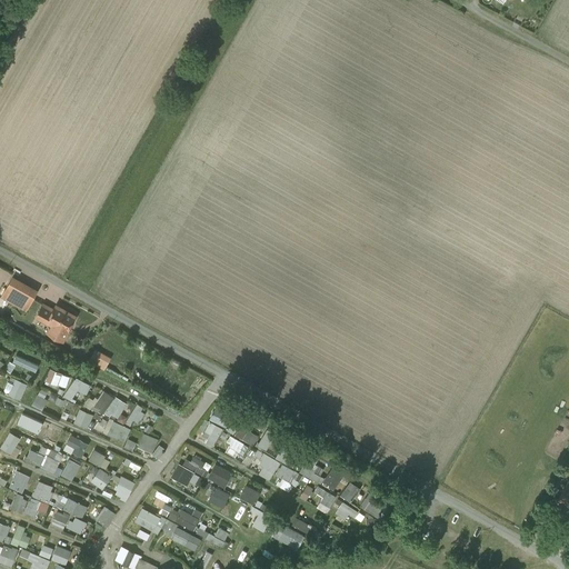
[(38,290),(12,276),(0,297),(27,310),(38,290)]
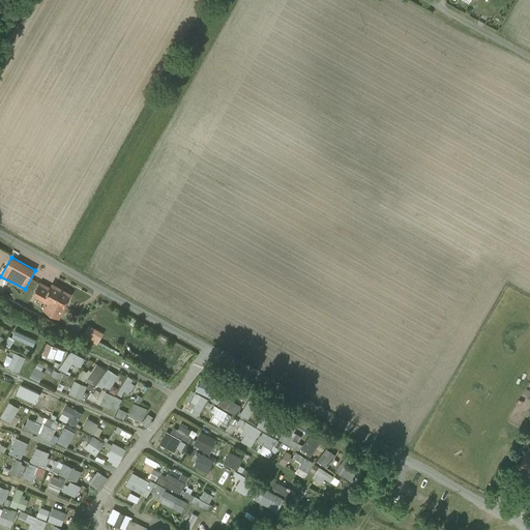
[(69,294),(52,285),(50,289),(40,284),(35,293),(49,301),(45,308),(58,317),(63,308),(62,307),(69,294)]
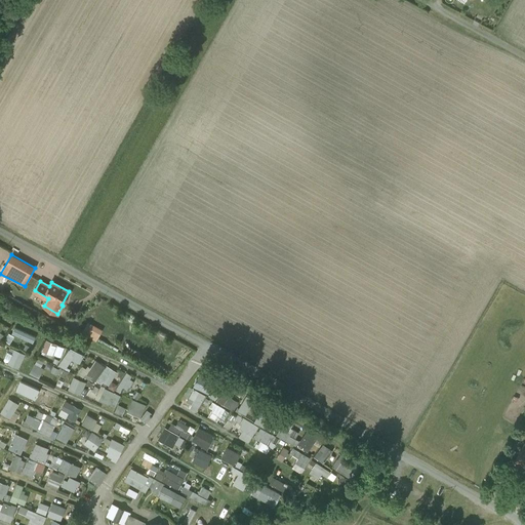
[(83,332),(98,340),(105,329),(89,321),(83,332)]
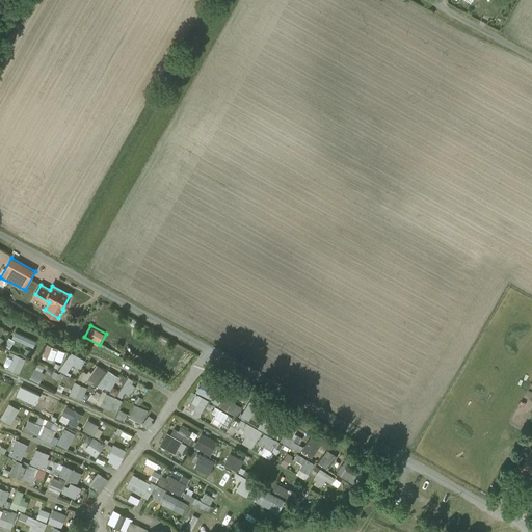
[(17,330),(14,338),(35,348),(38,341),(17,330)]
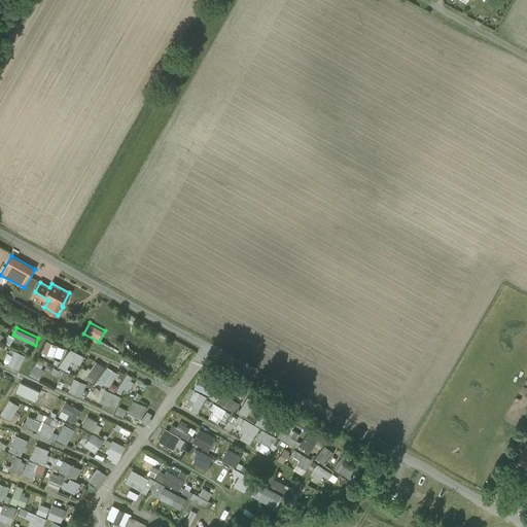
[(9,335),(6,342),(12,345),(15,337),(9,335)]
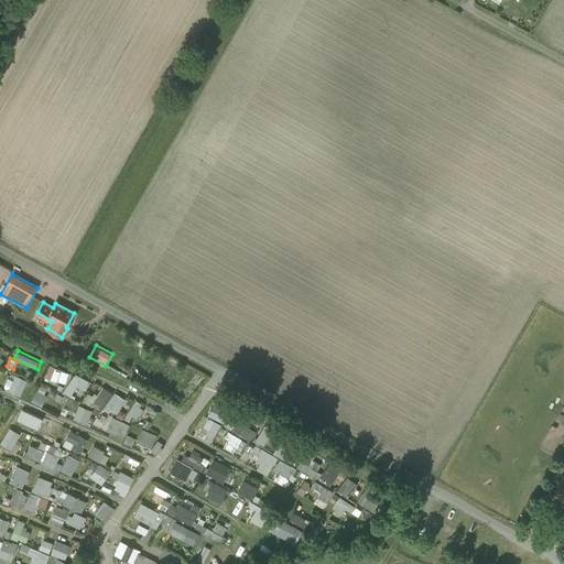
[(45,376),(65,384),(71,373),(52,364),(45,376)]
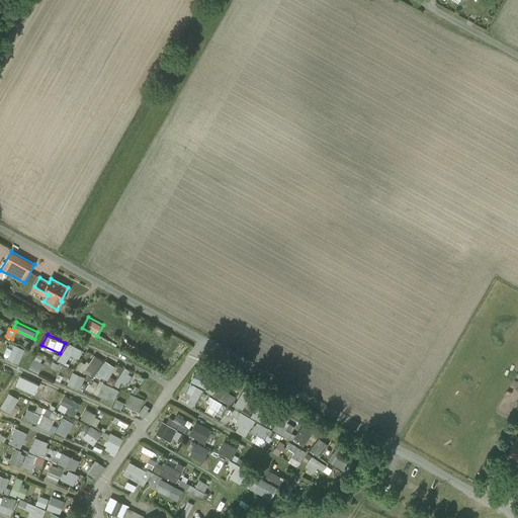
[(73,354),(80,358),(85,351),(71,342),(59,359),(66,364),(73,354)]
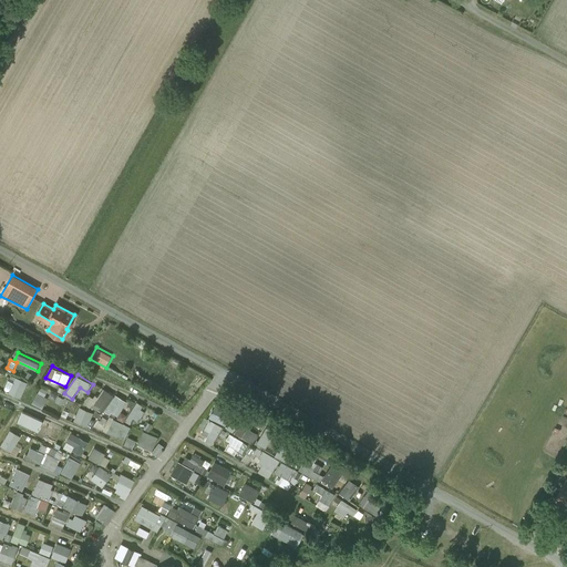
[(88,400),(116,420),(129,402),(115,392),(114,394),(104,387),(95,400),(90,395),(88,400)]
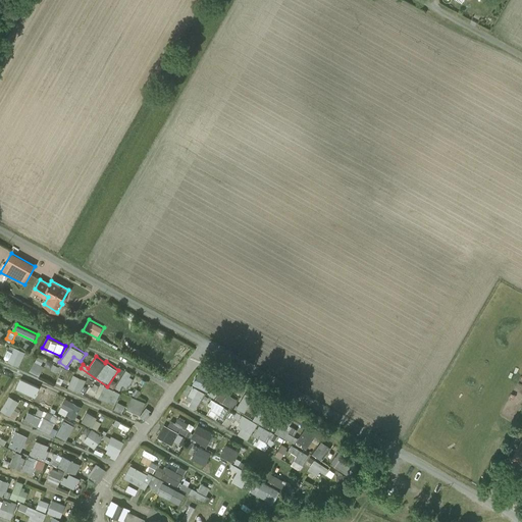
[(125,393),(135,374),(126,369),(116,387),(125,393)]
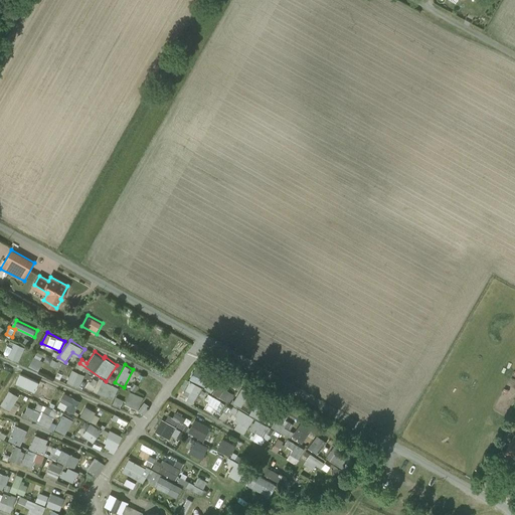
[(191,378),(206,386),(212,375),(197,367),(191,378)]
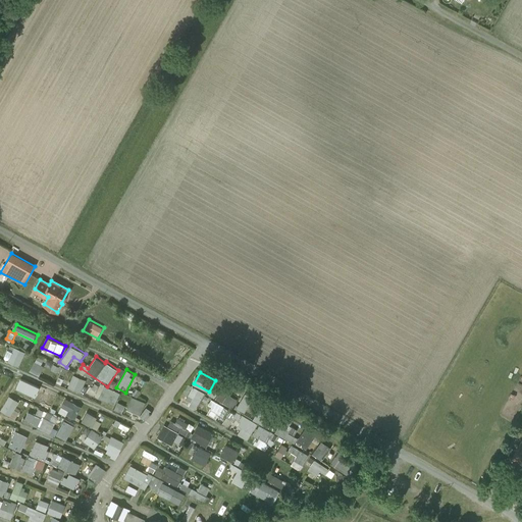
[(74,374),(68,387),(80,393),(86,379),(74,374)]
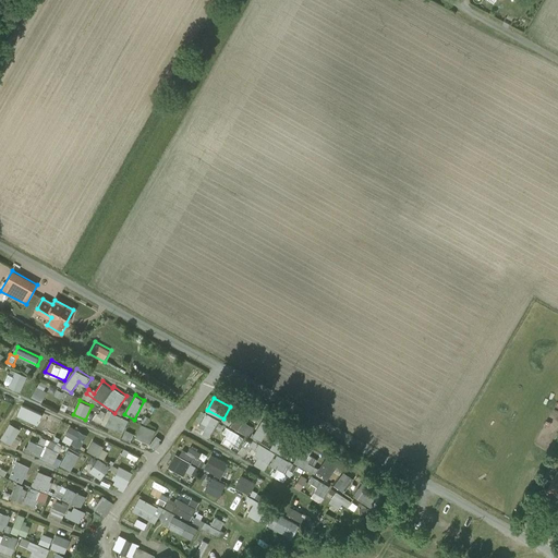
[(242,407),(231,427),(250,437),(255,426),(245,421),(251,411),(242,407)]
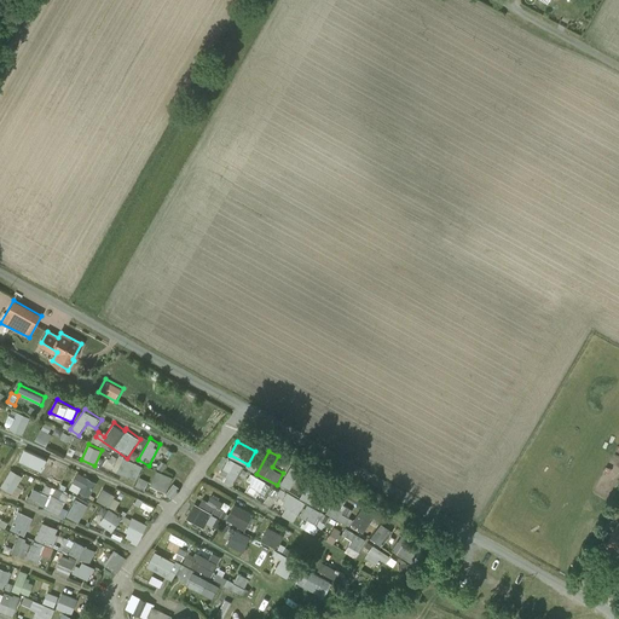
[(137,480),(144,466),(126,456),(119,470),(137,480)]
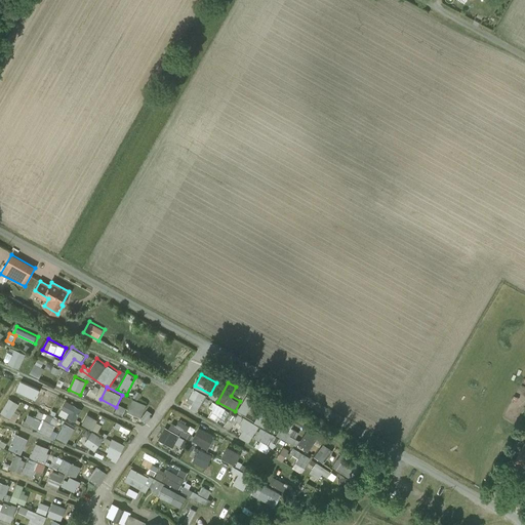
[(129,395),(139,399),(143,393),(131,389),(129,395)]
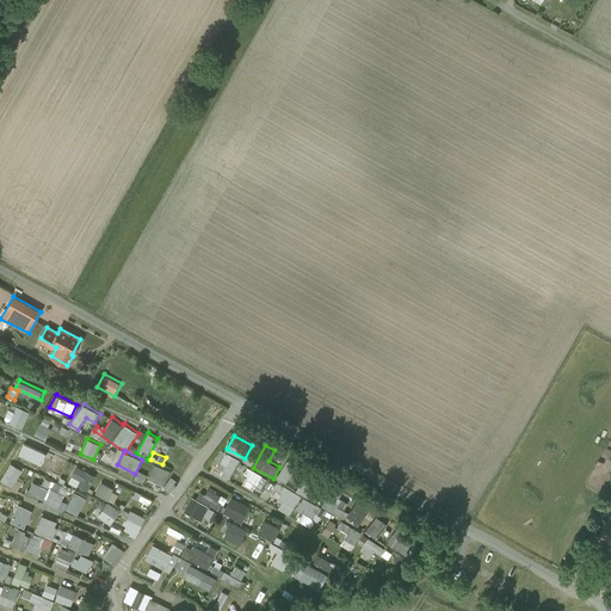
[(288,482),(298,466),(289,460),(278,476),(288,482)]
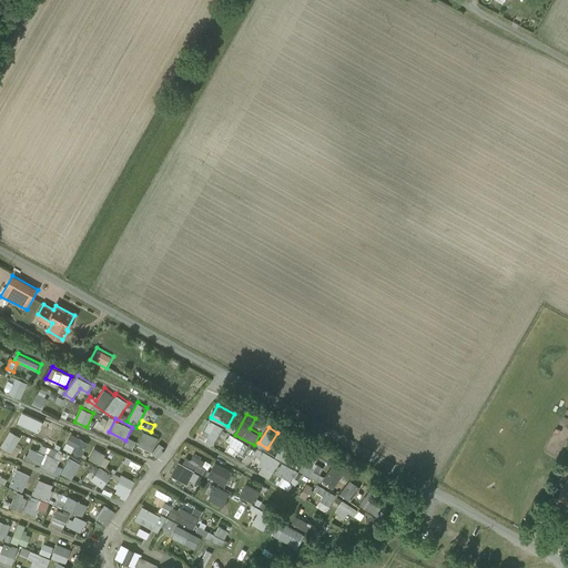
[(165,445),(158,443),(160,437),(145,430),(139,446),(162,455),(165,445)]
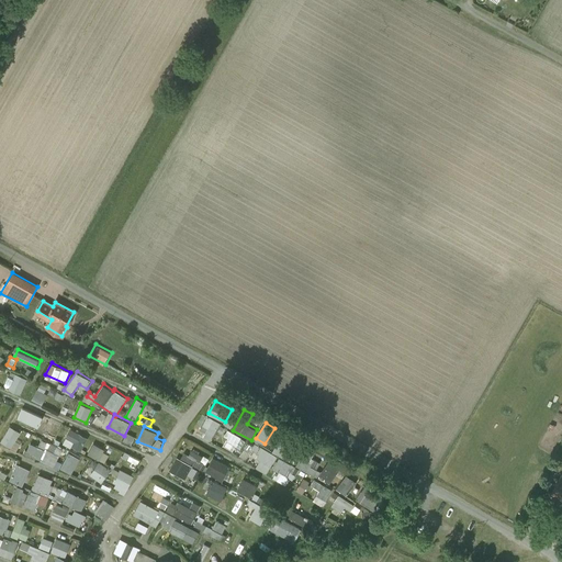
[(80,433),(72,445),(81,451),(89,438),(80,433)]
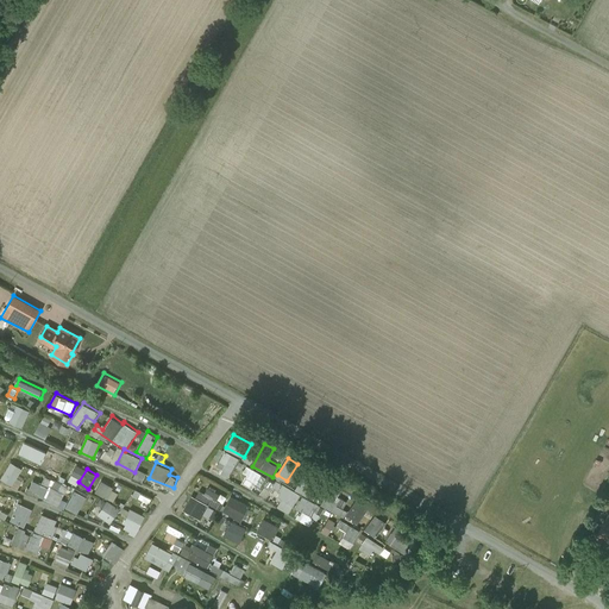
[(139,469),(135,477),(143,482),(148,472),(139,469)]
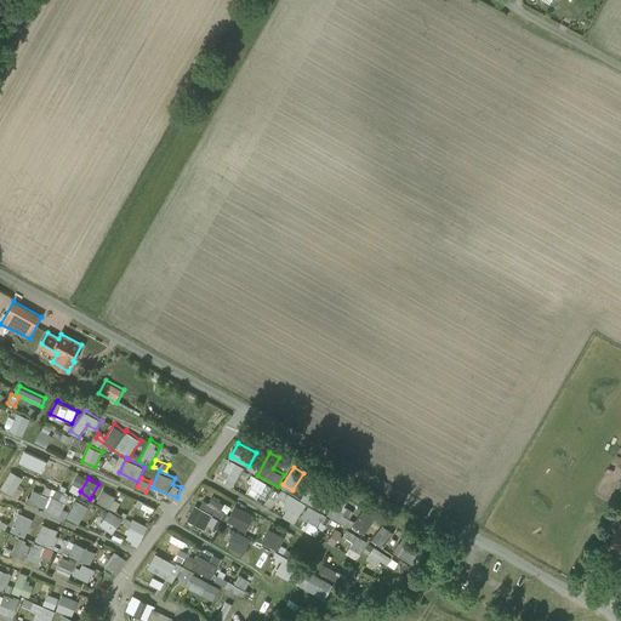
[(320,510),(324,502),(319,499),(324,490),(312,483),(302,499),(320,510)]
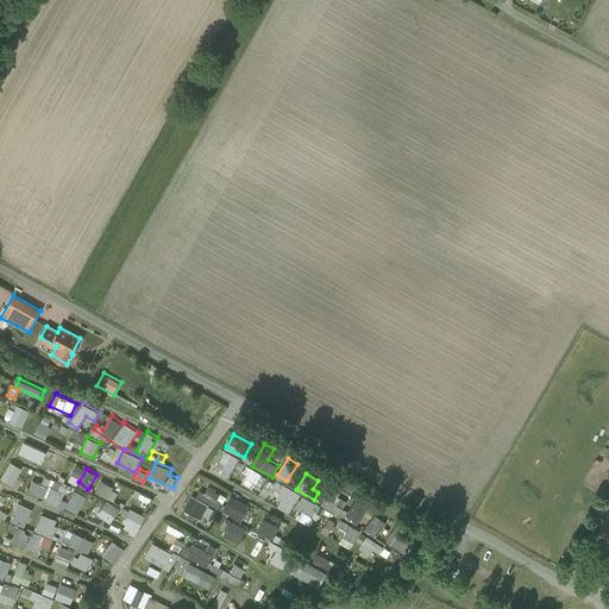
[(96,493),(114,502),(120,490),(102,482),(96,493)]
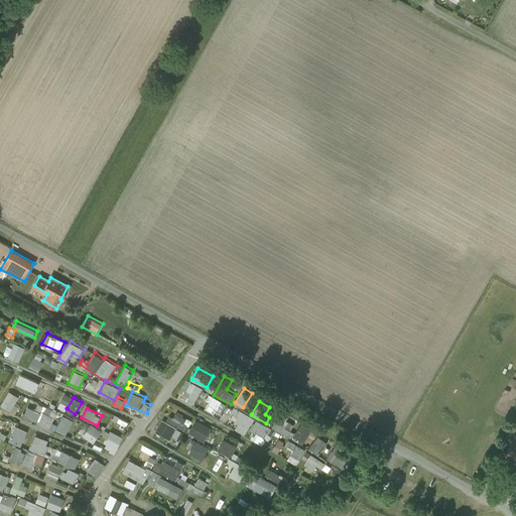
[(281,410),(273,427),(304,443),(308,435),(315,439),(319,431),(302,422),(297,433),(292,430),(295,425),(287,421),(290,415),(281,410)]
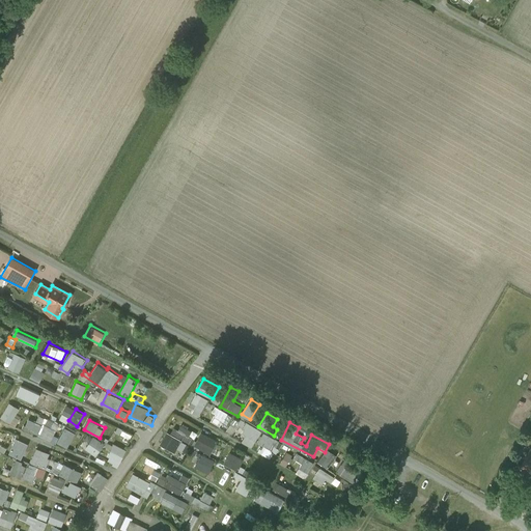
[(173,434),(166,431),(162,446),(184,453),(187,443),(193,444),(197,430),(182,425),(180,428),(174,427),(173,434)]
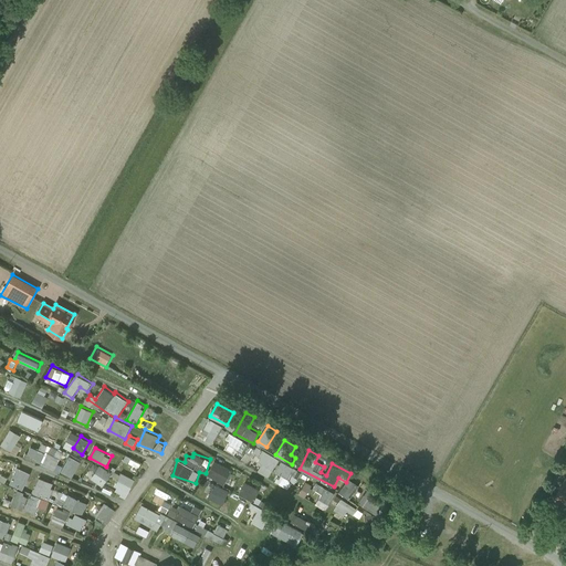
[(126,457),(124,462),(139,468),(142,461),(126,457)]
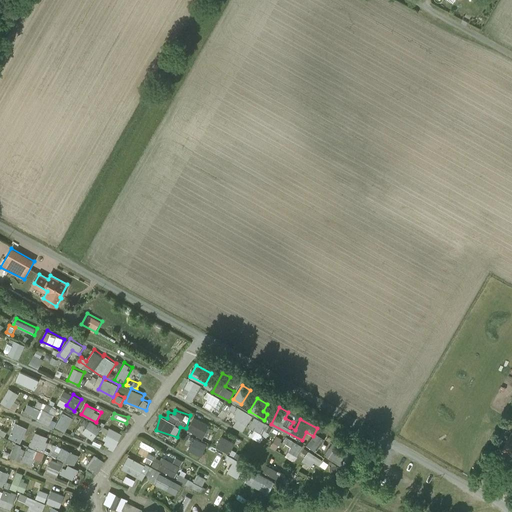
[(205,438),(211,424),(194,416),(188,430),(205,438)]
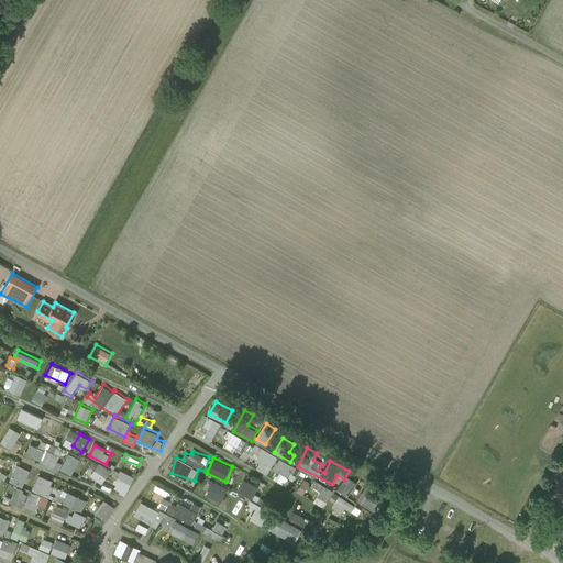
[(103,484),(112,470),(100,462),(91,475),(103,484)]
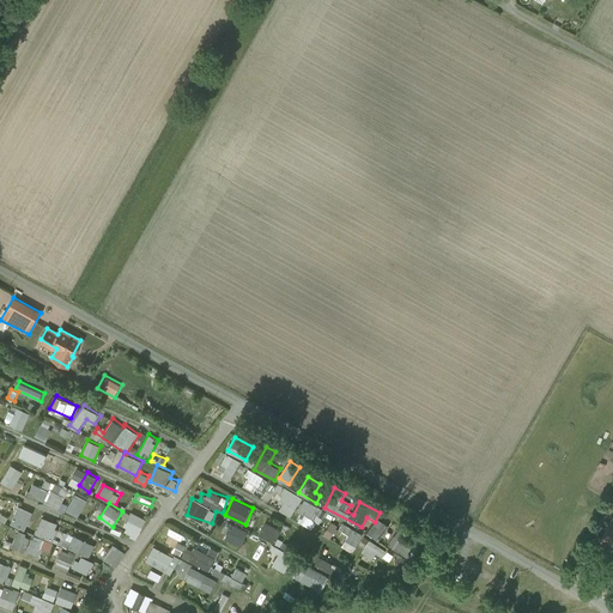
[(19,505),(11,523),(26,530),(35,511),(19,505)]
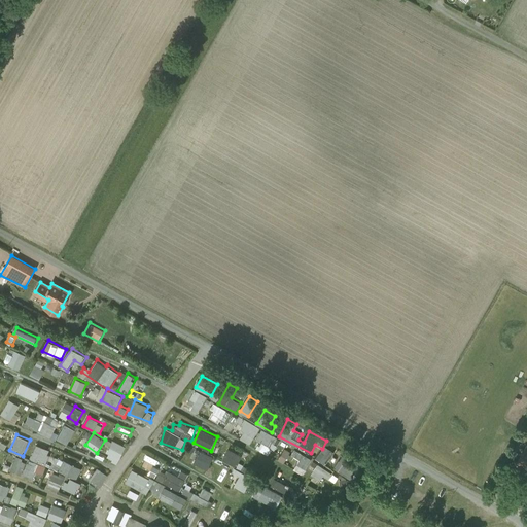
[(118,461),(127,446),(113,440),(106,455),(118,461)]
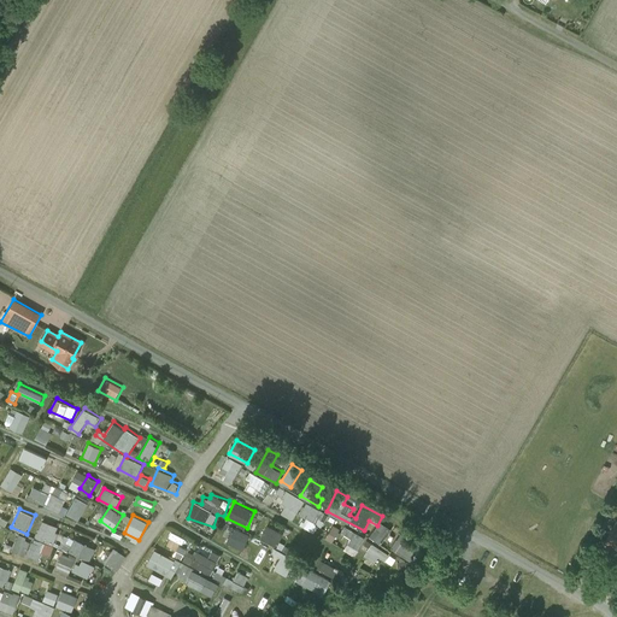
[(53,544),(60,527),(43,519),(36,536),(53,544)]
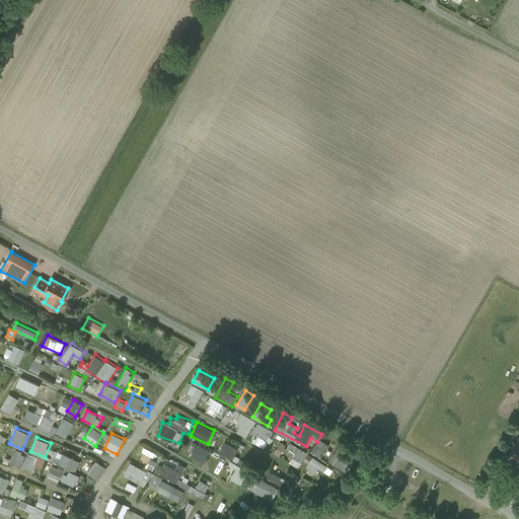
[(321,458),(330,445),(321,438),(312,451),(321,458)]
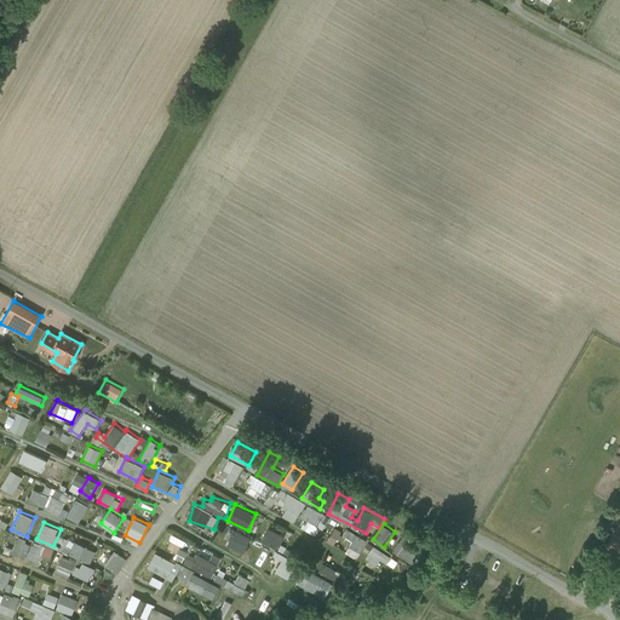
[(619,523),(607,546),(619,554),(619,523)]
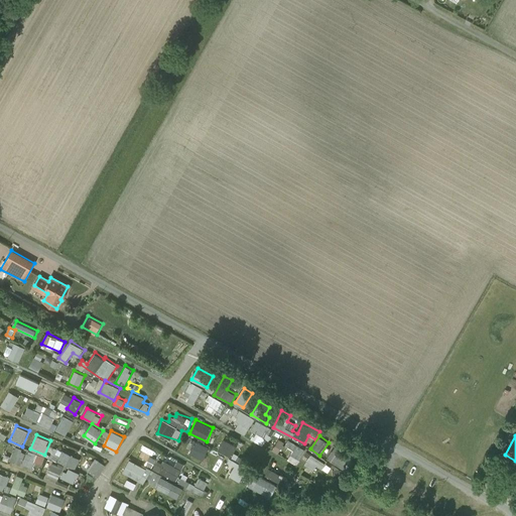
[(219,450),(232,458),(238,445),(225,438),(219,450)]
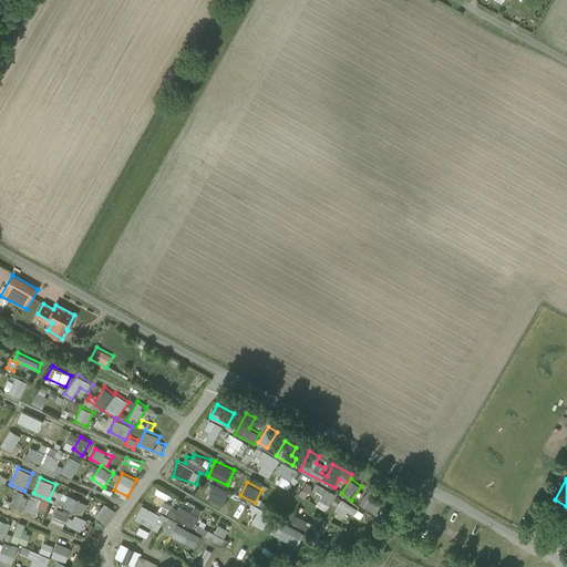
[(225,505),(230,491),(215,486),(210,501),(225,505)]
